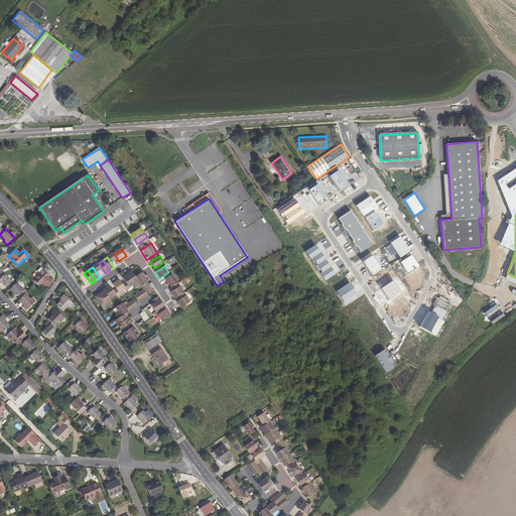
[(38,276),(33,280),(38,286),(43,281),(47,285),(53,280),(44,271),(38,276)]
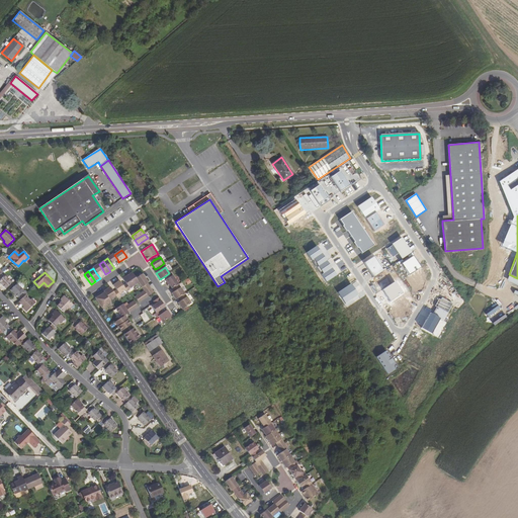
[(12,283),(5,275),(4,276),(1,273),(0,274),(0,281),(3,285),(6,289),(12,283)]
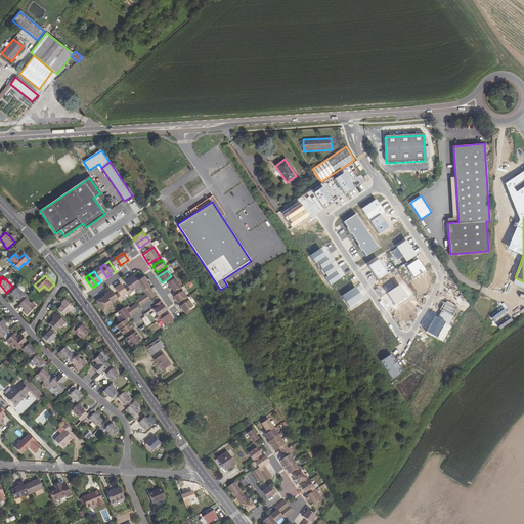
[(129,279),(135,290),(140,286),(137,281),(133,276),(129,279)]
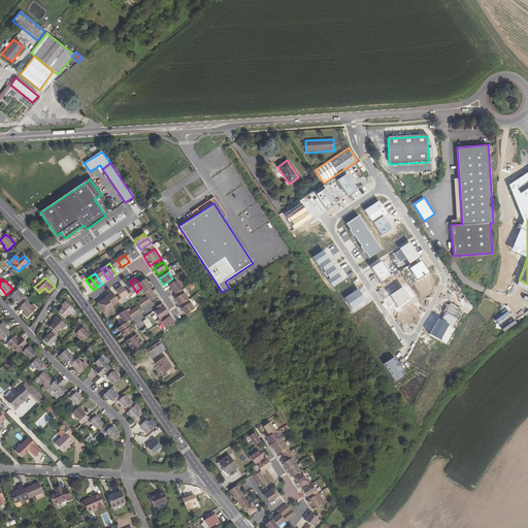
[(138,284),(141,288),(144,293),(151,289),(152,289),(145,279),(138,284)]
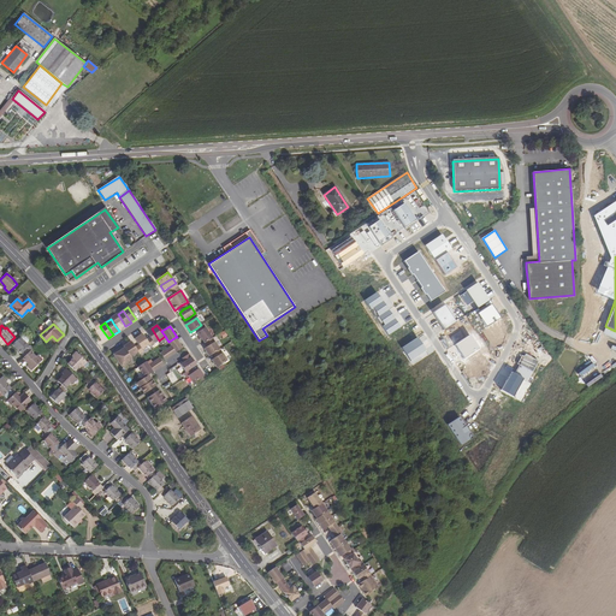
[(212,338),(205,327),(199,332),(197,333),(205,344),(206,343),(212,338)]
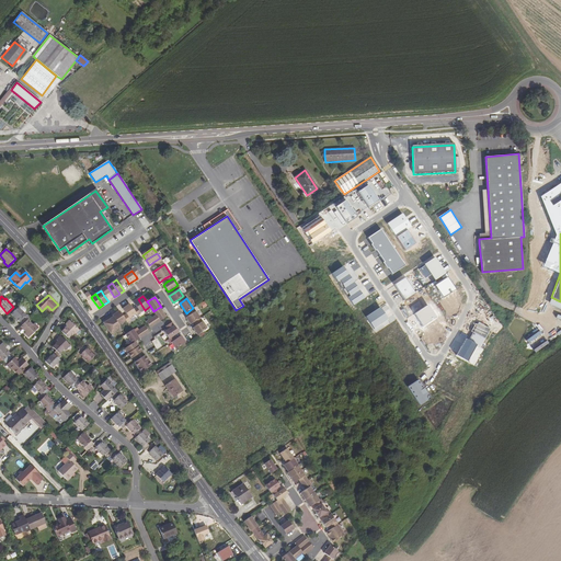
[(137,308),(140,312),(145,310),(138,299),(133,302),(137,308)]
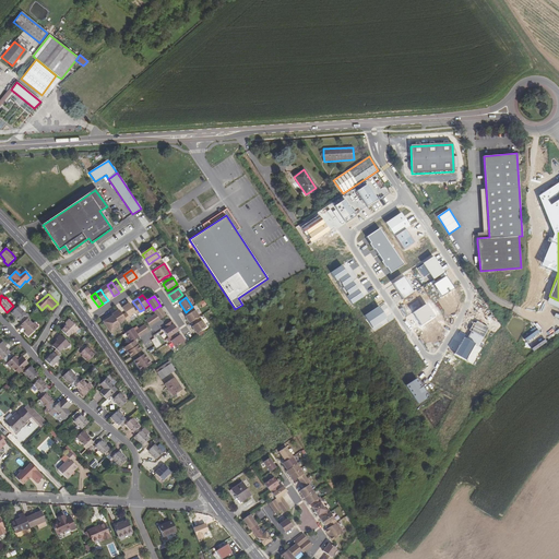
[(126,313),(129,318),(135,313),(133,309),(129,304),(122,308),(126,313)]
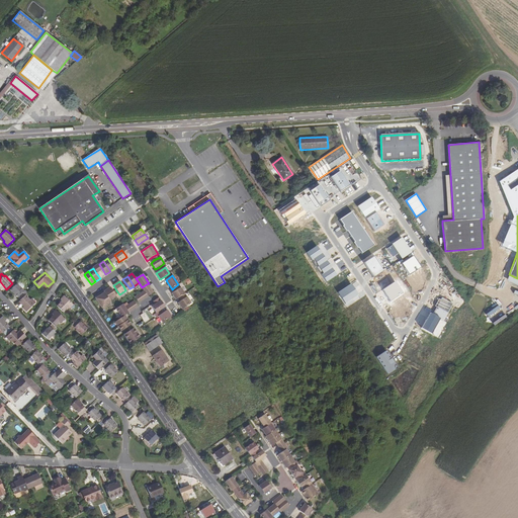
[(24,291),(17,283),(10,290),(13,293),(14,292),(21,299),(25,295),(27,293),(24,290),(24,291)]
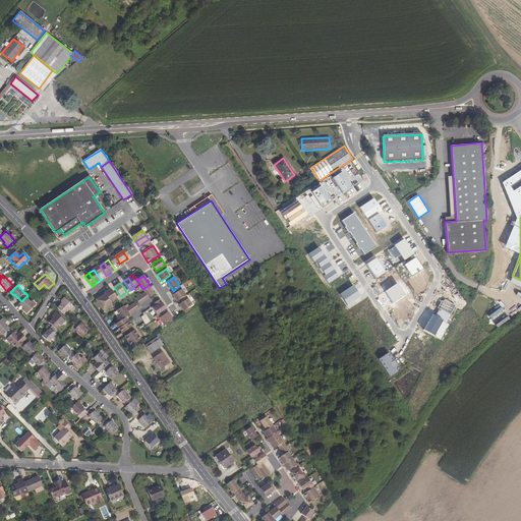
[(105,294),(110,302),(117,298),(114,294),(111,289),(104,293),(105,294)]
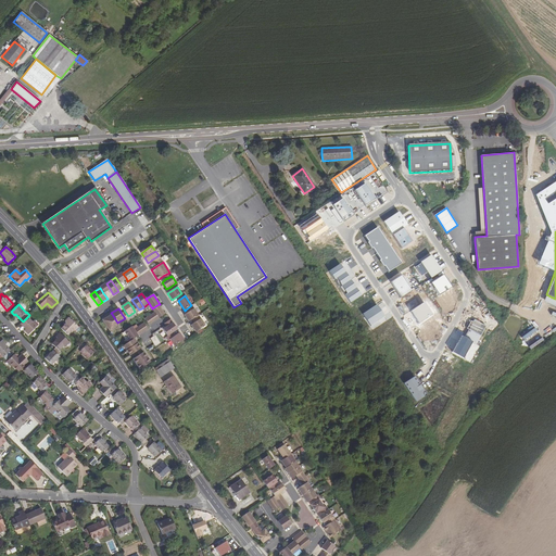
[(161,308),(154,312),(155,313),(159,318),(165,315),(161,308)]
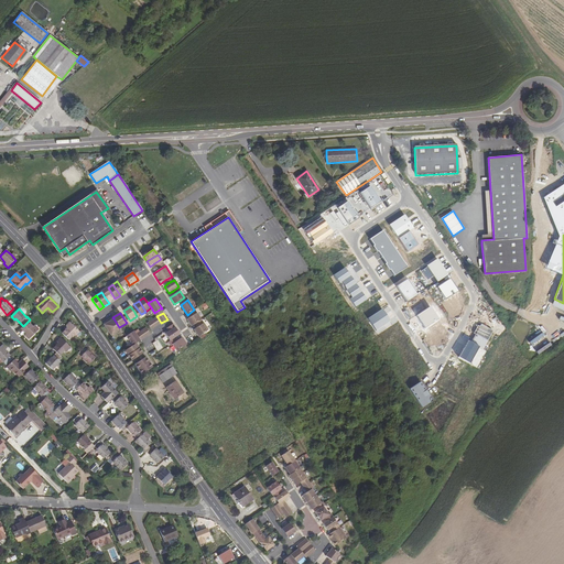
[(202,321),(196,313),(191,317),(186,320),(192,327),(195,324),(202,321)]
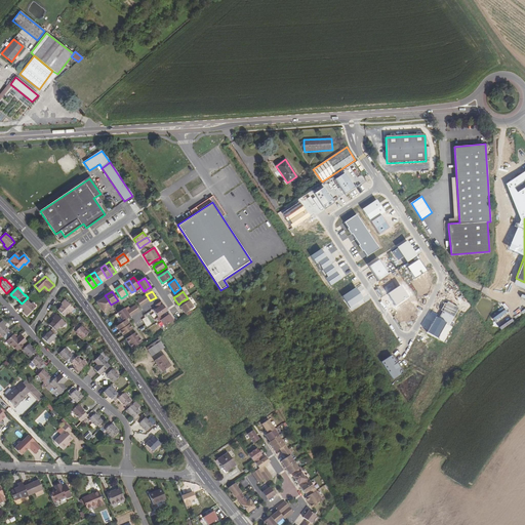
[(486,296),(500,303),(501,299),(488,293),(486,296)]
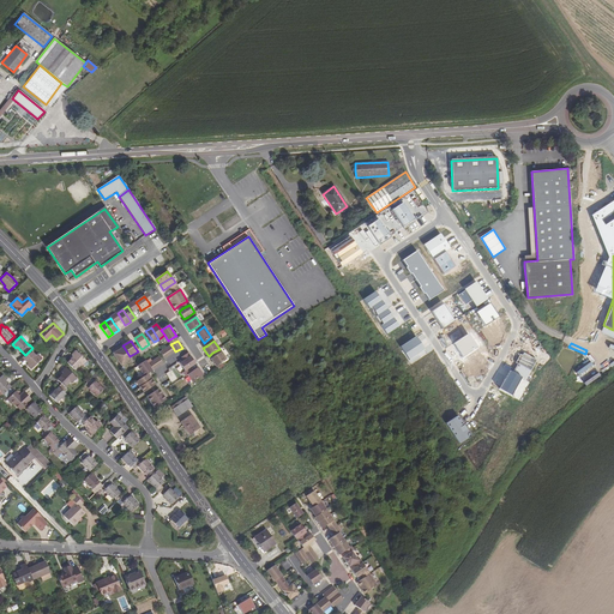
[(175,351),(172,345),(161,353),(164,359),(175,351)]
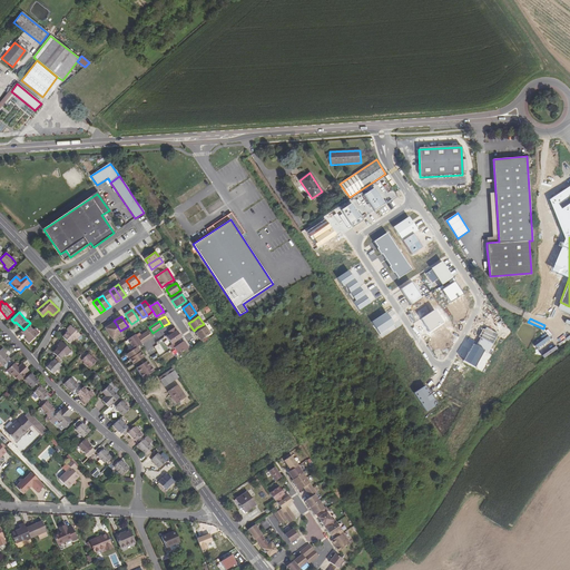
[(110,325),(117,336),(123,333),(120,331),(115,322),(110,325)]
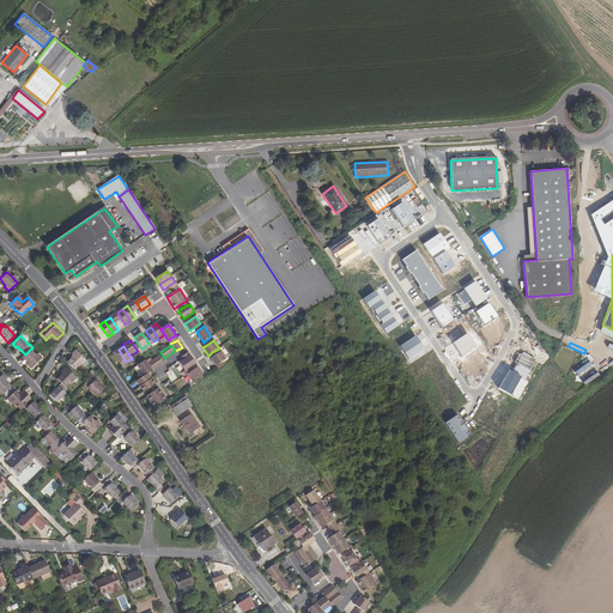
[(32,369),(41,360),(36,356),(30,350),(25,354),(23,357),(29,363),(28,364),(32,369)]
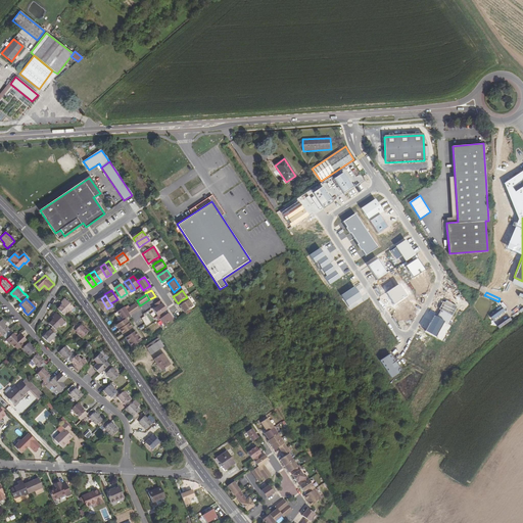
[(96,301),(103,312),(107,308),(101,298),(96,301)]
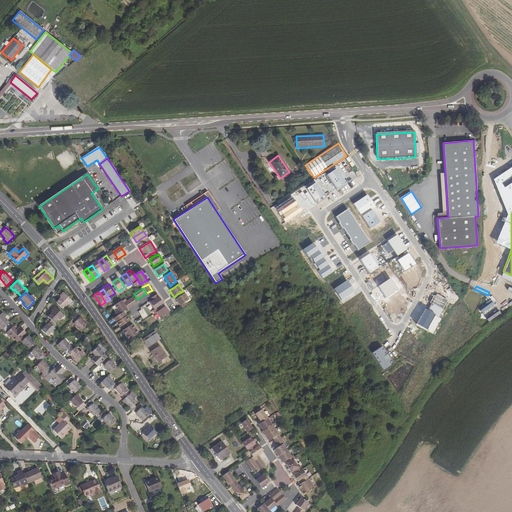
[(71,300),(64,293),(60,296),(61,298),(56,303),(62,309),(67,304),(71,300)]
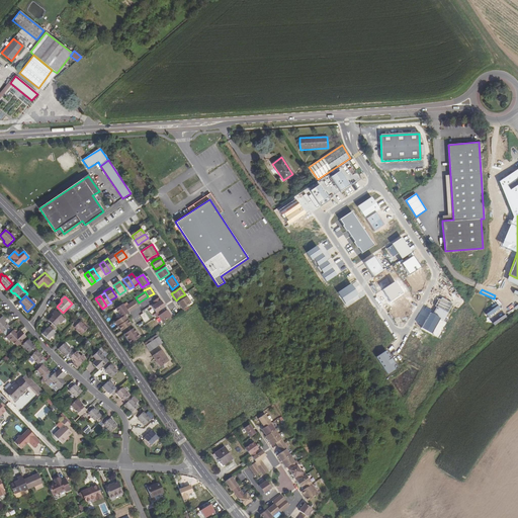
[(191,304),(187,297),(181,300),(178,304),(182,310),(191,304)]
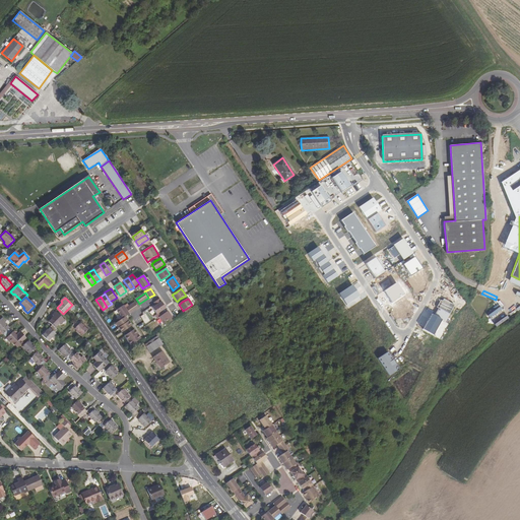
[(156,315),(160,312),(166,309),(159,300),(154,303),(155,306),(152,308),(156,315)]
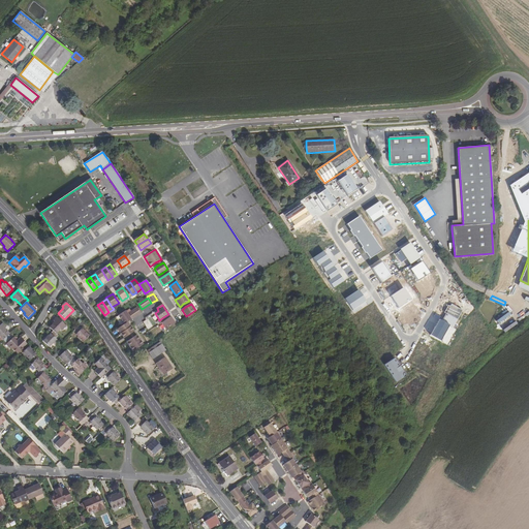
[(127,314),(131,320),(141,313),(137,308),(127,314)]
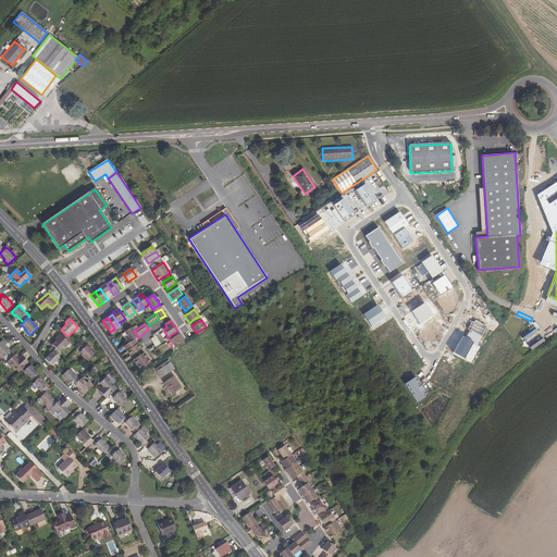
[(125,332),(132,342),(135,339),(138,337),(134,331),(132,327),(125,332)]
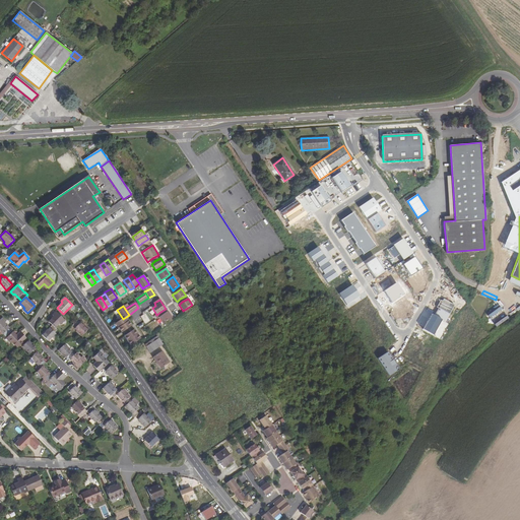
[(496,325),(509,316),(505,311),(492,319),(496,325)]
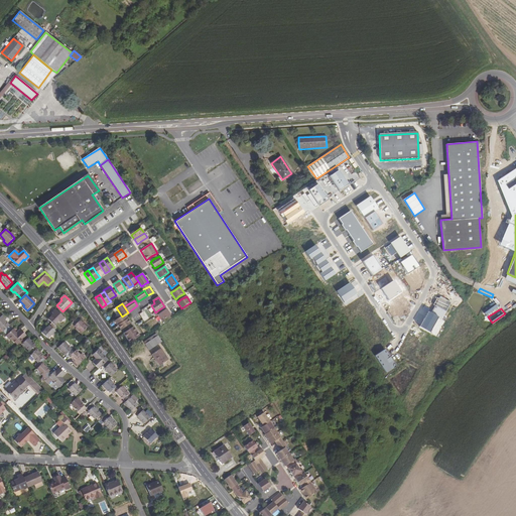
[(59,320),(63,316),(56,309),(52,313),(53,314),(48,319),(52,323),(54,325),(59,320)]
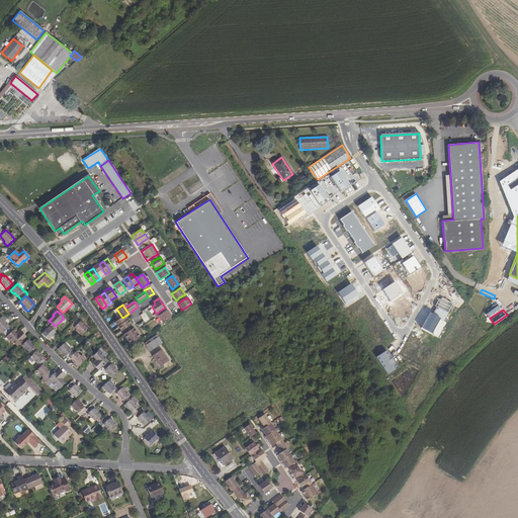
[(162,314),(158,317),(163,323),(172,317),(167,311),(162,314)]
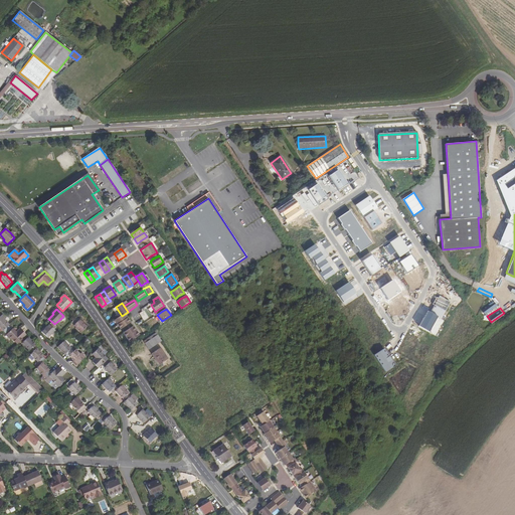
[(140,313),(143,320),(148,317),(144,311),(140,313)]
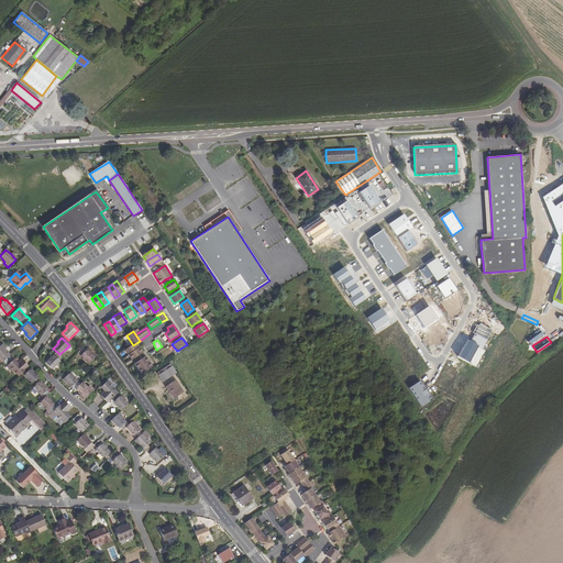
[(125,351),(129,355),(140,348),(136,343),(133,345),(125,351)]
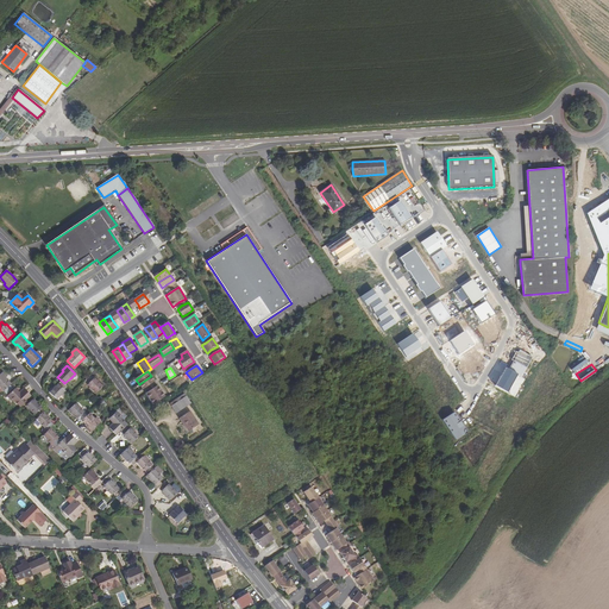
[(11,384),(5,378),(6,377),(2,372),(0,374),(0,387),(4,391),(11,384)]
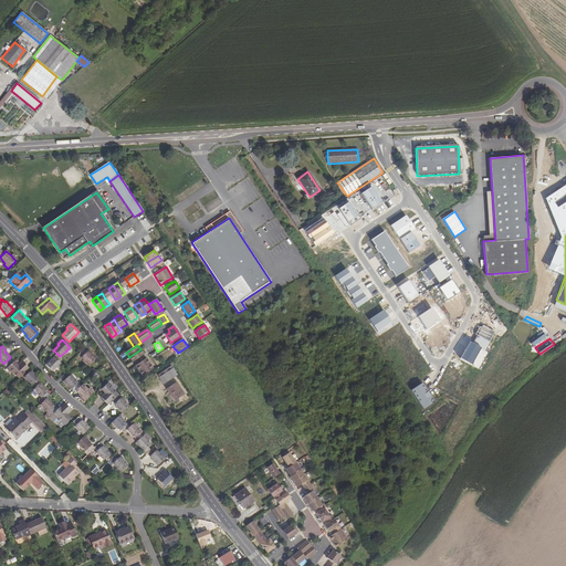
[(96,359),(87,350),(86,352),(84,348),(80,353),(79,354),(86,362),(90,366),(96,359)]
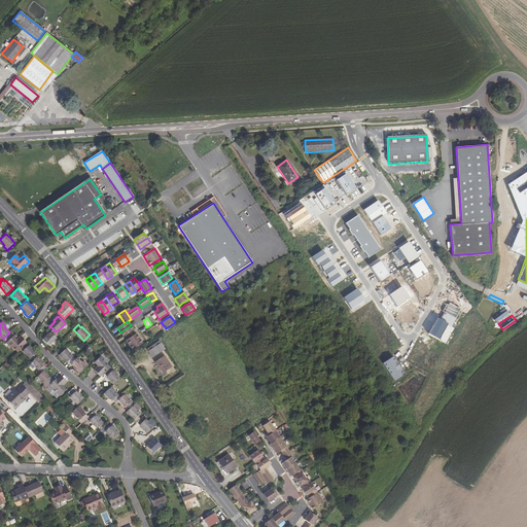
[(120,332),(124,338),(134,330),(131,325),(120,332)]
